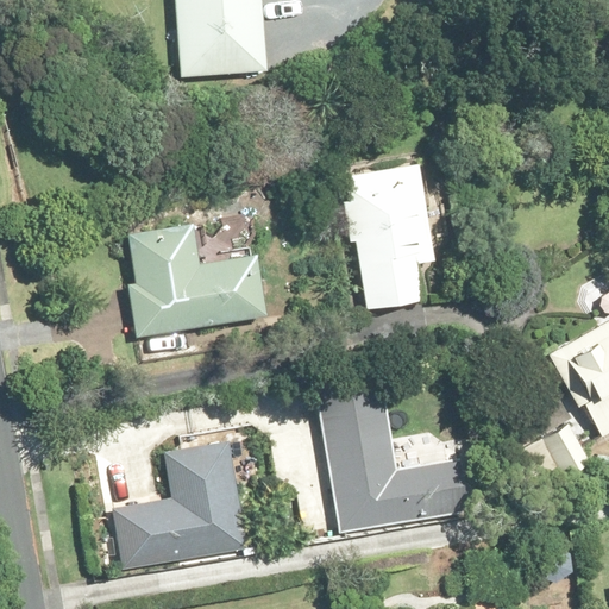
[(174,0),(179,77),(267,73),(263,0),(174,0)]
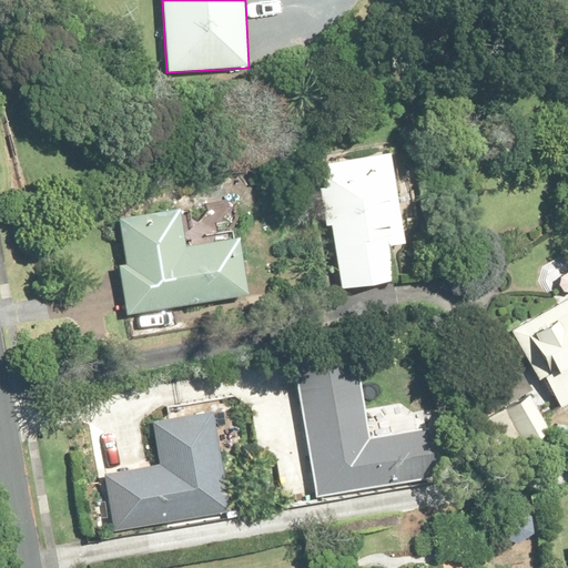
[(392,155),(325,166),(328,189),(320,190),(326,227),(334,226),(344,287),(397,279),(392,247),(406,245),(392,155)]
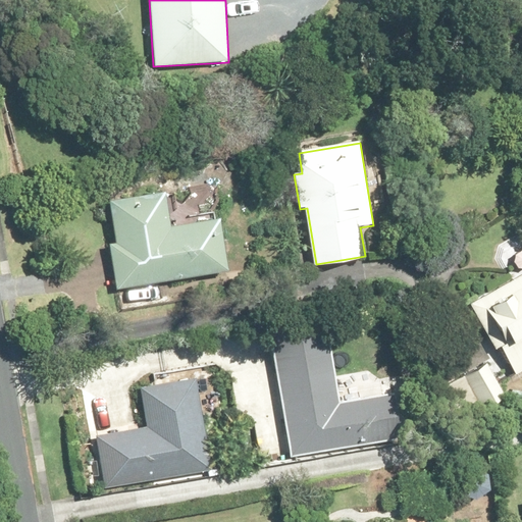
[(165,198),(112,206),(117,243),(112,244),(119,289),(229,271),(221,219),(170,226),(165,198)]
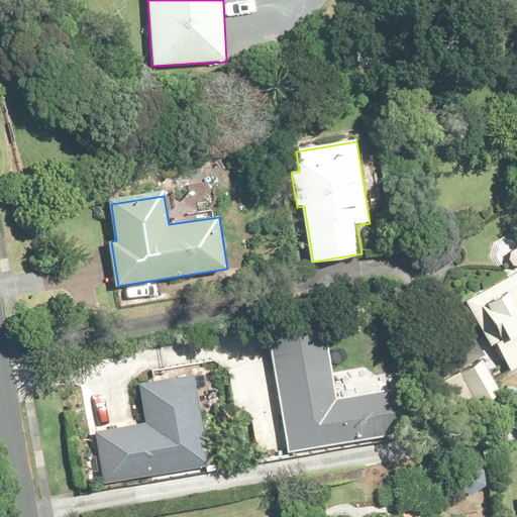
[(516,276),(475,303),(502,344),(497,347),(512,372),(516,368),(516,276)]
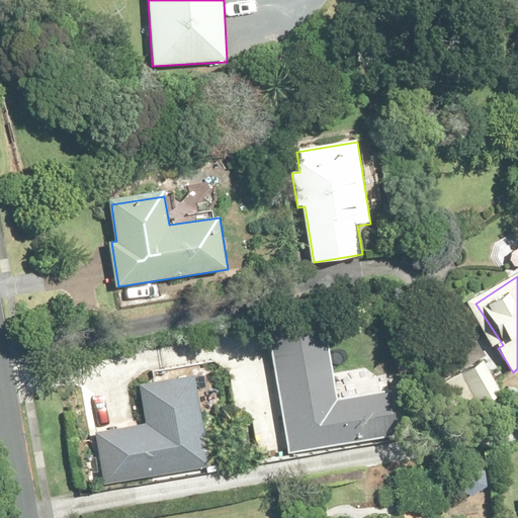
[(338,398),(328,331),(272,340),(291,458),(400,440),(392,389),(338,398)]
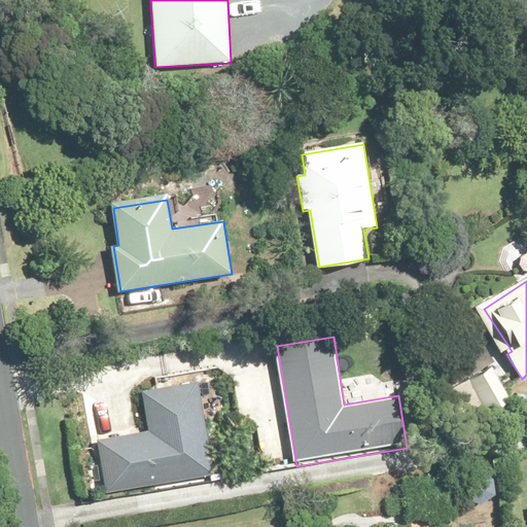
[(198,383),(145,392),(152,433),(97,444),(105,490),(213,471),(198,383)]
